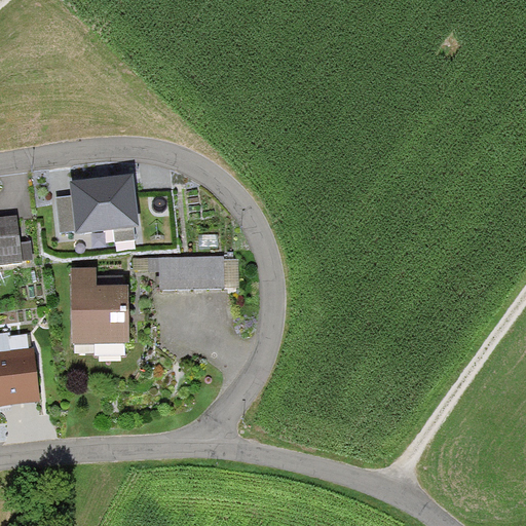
[(141,229),(134,177),(103,181),(71,185),(72,196),(57,198),(61,233),(76,231),(76,237),(141,229)]
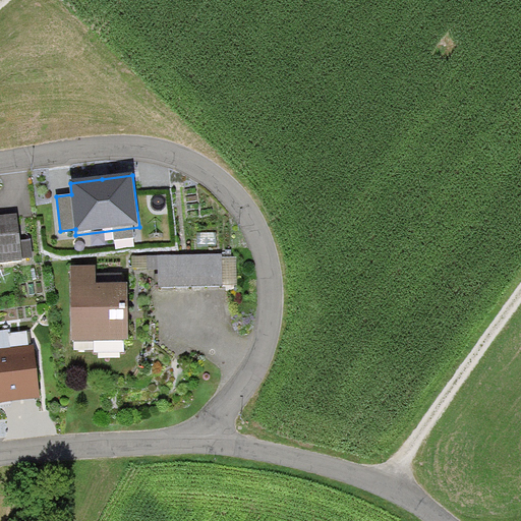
[(0,265),(23,263),(22,259),(33,258),(31,241),(21,242),(18,214),(0,215),(0,265)]
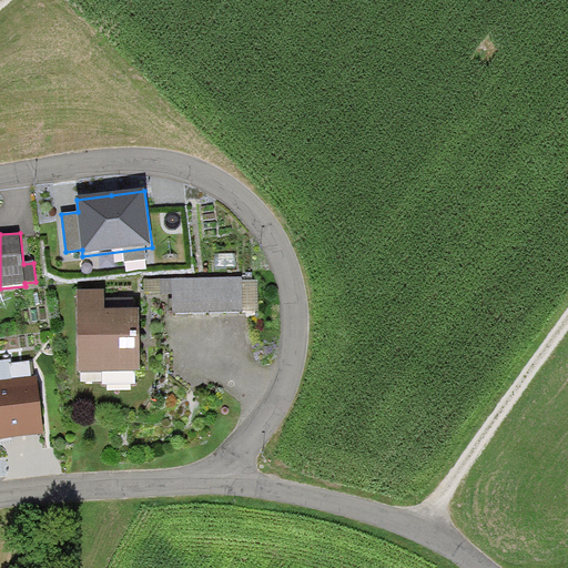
[(160,291),(160,279),(144,279),(144,291),(160,291)]
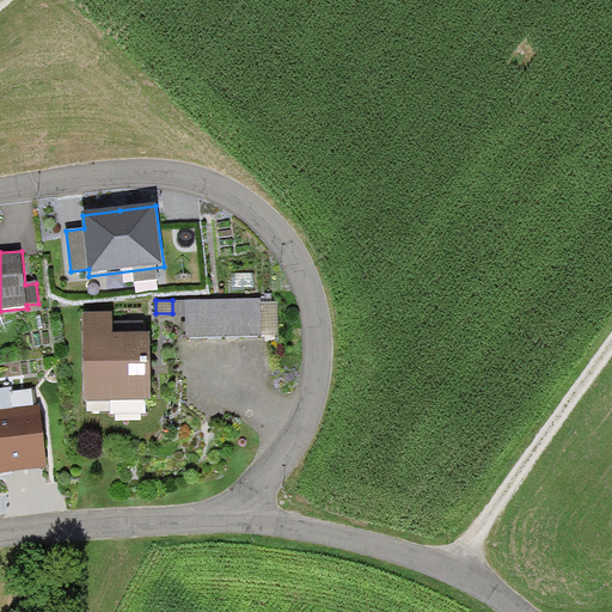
[(187,317),(187,338),(274,338),(274,306),(262,306),(262,300),(172,300),(172,313),(172,318),(187,317)]
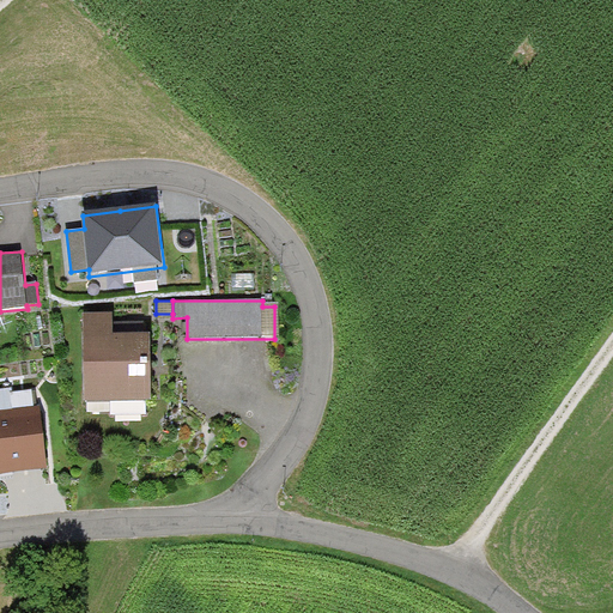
[(84,314),(86,401),(152,400),(151,371),(151,335),(114,335),(113,314),(84,314)]
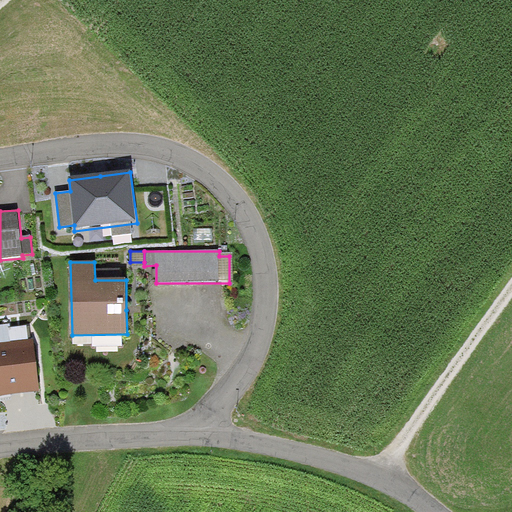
[(0,343),(28,340),(27,326),(11,328),(11,324),(0,325),(0,343)]
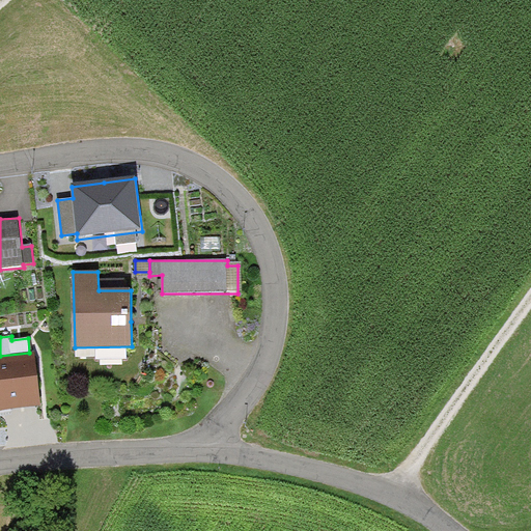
[(0,356),(0,412),(14,411),(42,408),(34,353),(29,353),(0,356)]
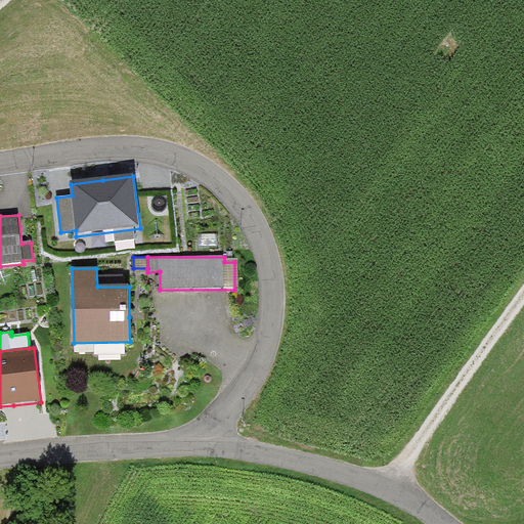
All buildings are outlined.
